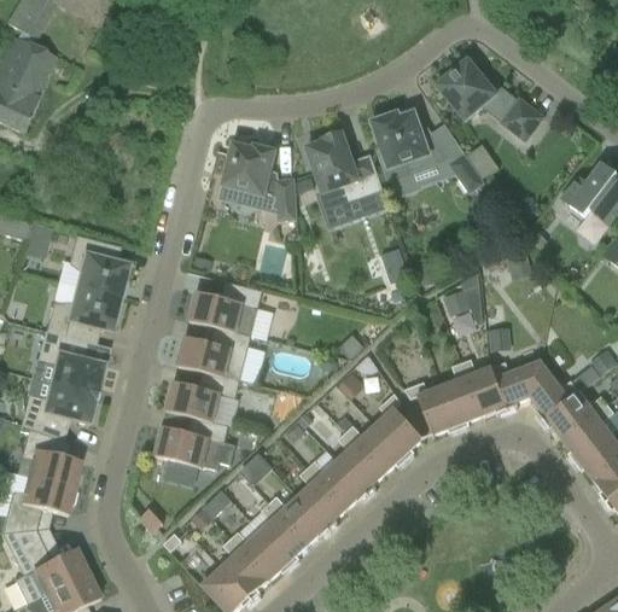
[(100,27),(115,0),(17,0),(0,31),(13,39),(0,62),(0,121),(24,132),(54,54),(30,45),(56,1),(100,27)]
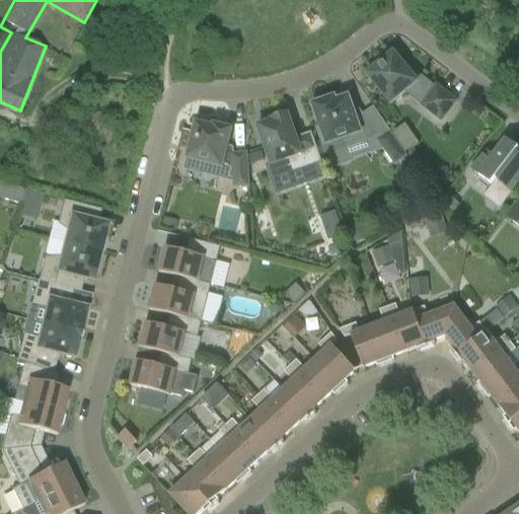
[(457,97),(456,97),(437,82),(436,83),(410,63),(408,65),(393,49),(366,71),(390,100),(404,89),(414,81),(427,91),(420,100),(441,118),(457,97)]
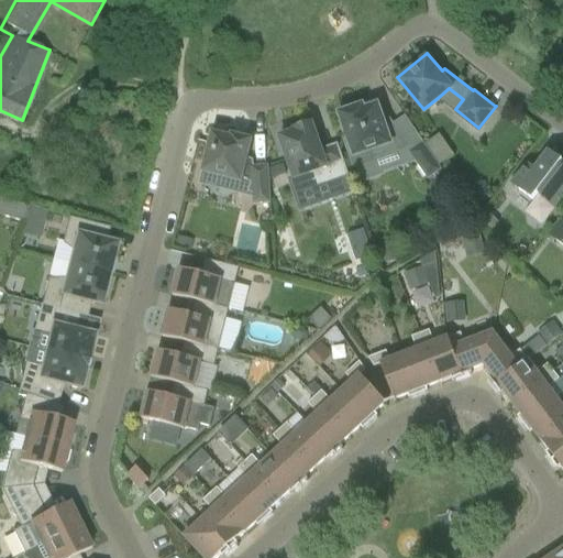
[(407,144),(408,144),(388,115),(383,117),(377,102),(364,107),(363,104),(340,111),(350,137),(345,138),(351,153),(370,148),(373,156),(407,144)]
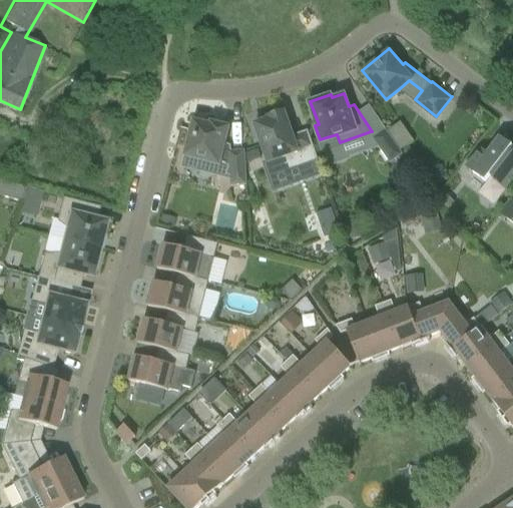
[(105,113),(83,105),(76,123),(98,132),(105,113)]
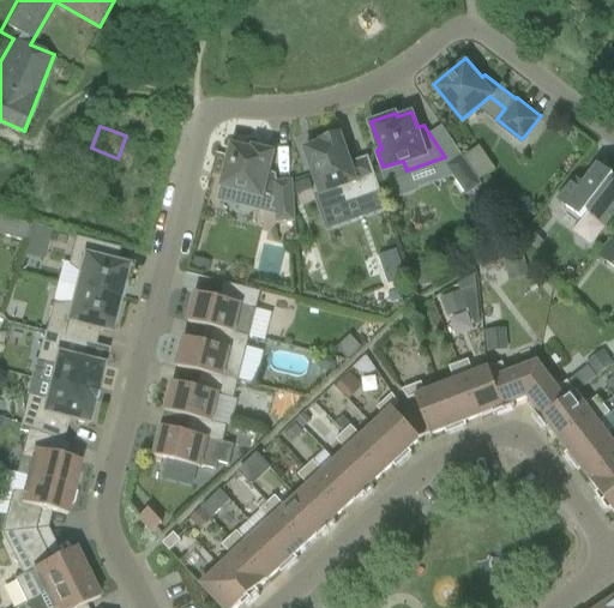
[(305,145),(319,188),(337,181),(343,200),(381,188),(371,160),(353,166),(341,130),(321,137),(321,139),(305,145)]
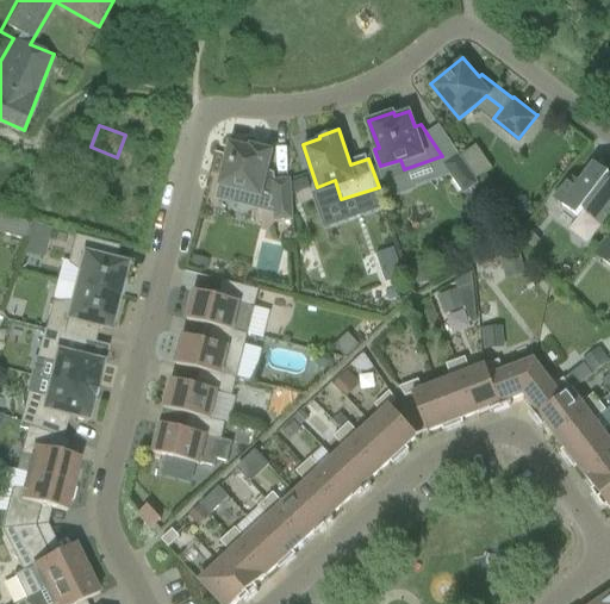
[(478,173),(492,164),(477,138),(462,147),(478,173)]
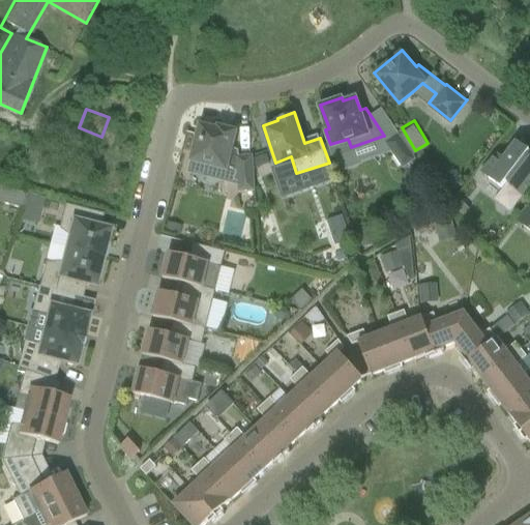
[(201,123),(193,157),(189,169),(238,181),(238,188),(255,187),(253,152),(237,153),(237,148),(232,147),(236,129),(218,125),(218,127),(201,123)]
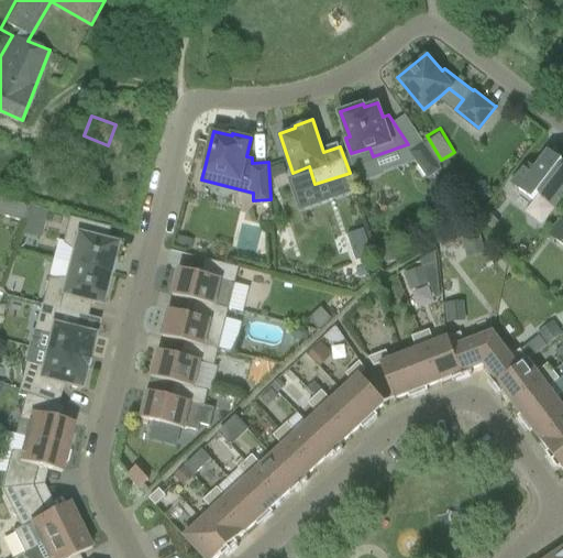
[(409,146),(429,174),(442,165),(422,138),(409,146)]
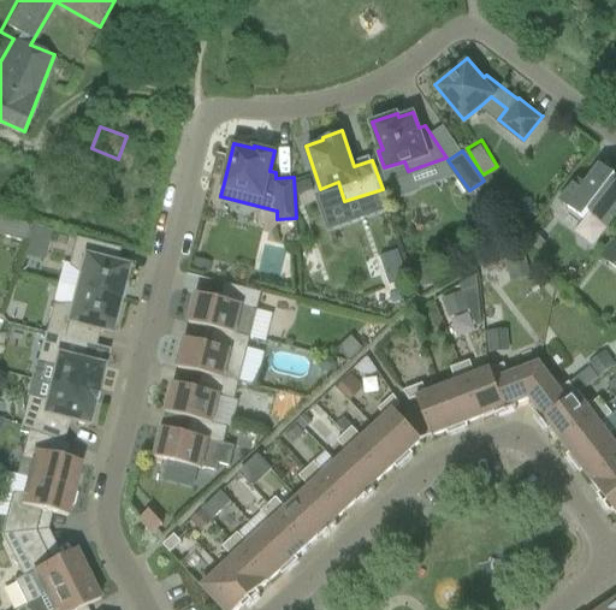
[(608,224),(615,212),(615,179),(612,178),(615,172),(600,161),(586,182),(576,173),(560,196),(569,203),(568,203),(584,215),(588,208),(608,224)]
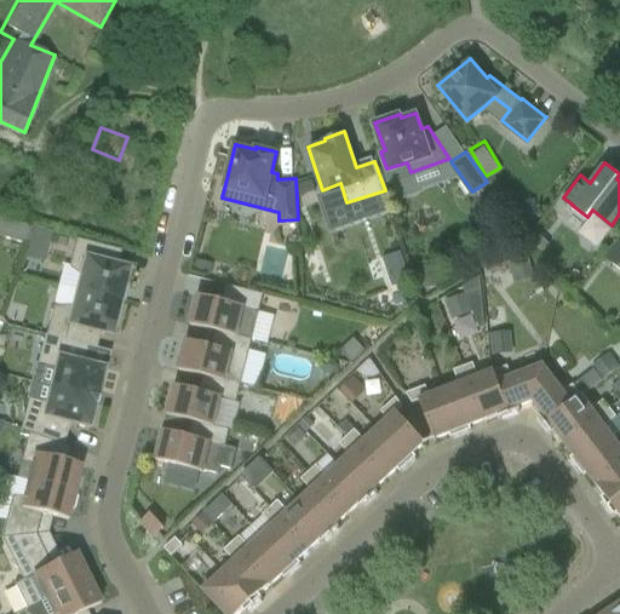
[(44,207),(53,178),(34,172),(24,200),(44,207)]
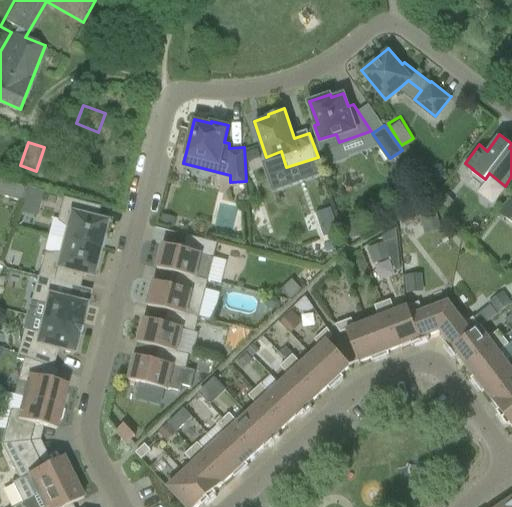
[(442,162),(424,163),(426,180),(443,178),(442,162)]
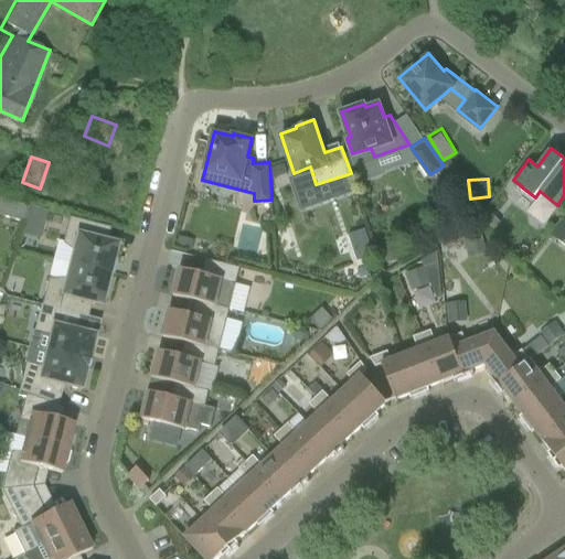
[(0,194),(0,212),(23,218),(28,203),(28,202),(0,194)]
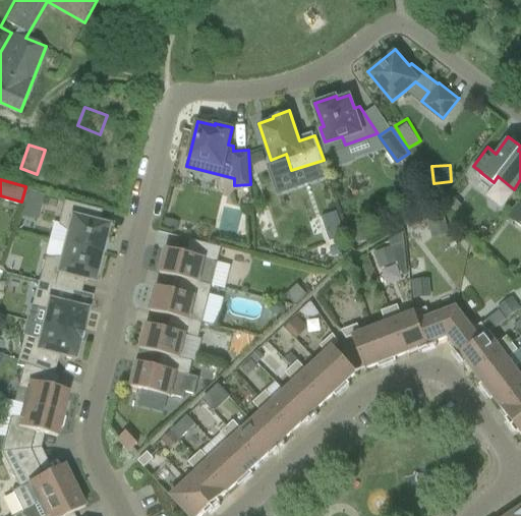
[(21,202),(22,203),(36,206),(40,191),(25,187),(21,202)]
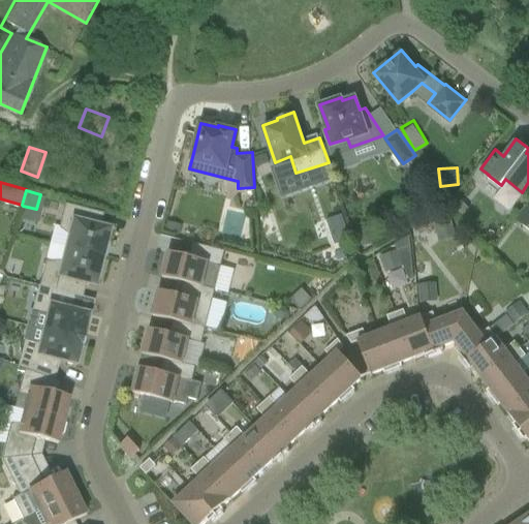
[(447,204),(460,216),(468,207),(457,195),(447,204)]
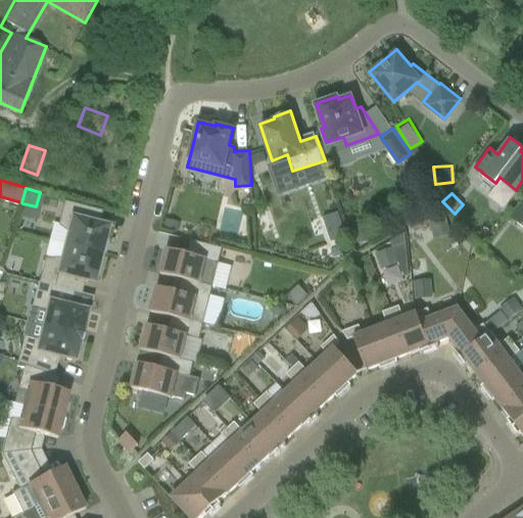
[(65,229),(62,242),(101,251),(101,250),(103,250),(105,240),(104,240),(108,223),(98,221),(102,207),(63,198),(57,223),(65,229)]
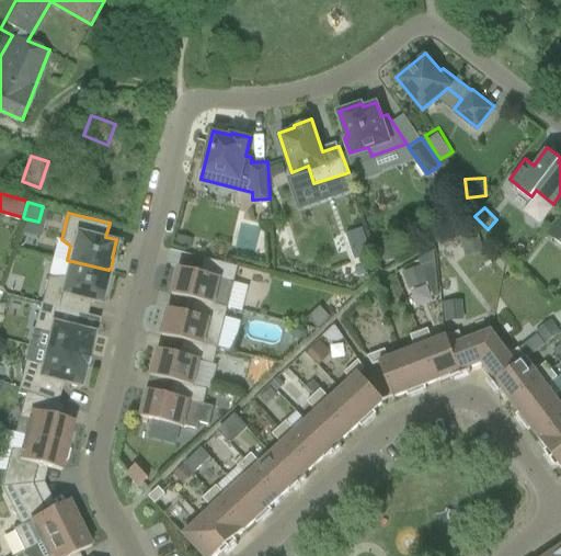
[(560,213),(548,230),(560,240),(560,213)]
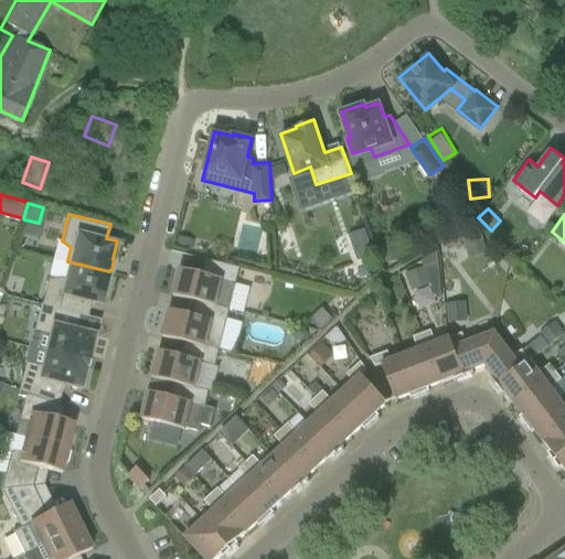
[(374,250),(365,226),(349,232),(356,256),(374,250)]
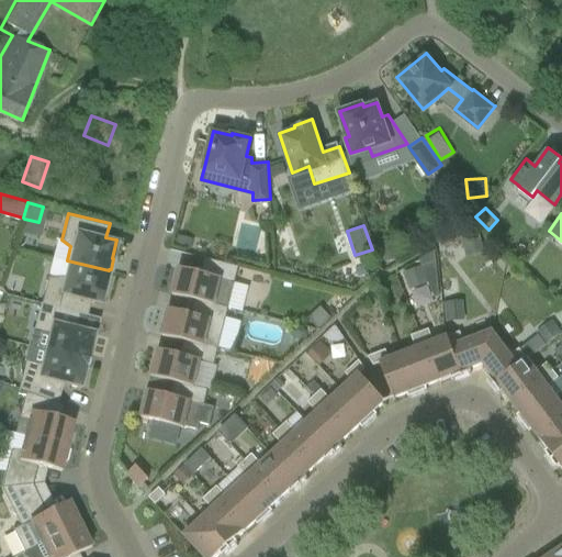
[(463,246),(482,242),(478,226),(460,231),(463,246)]
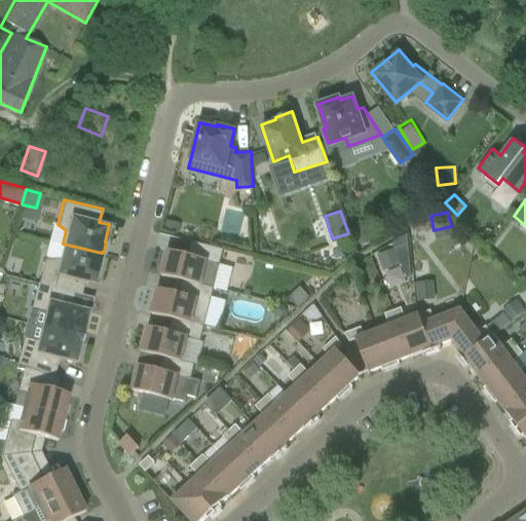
[(181,220),(164,217),(162,227),(178,230),(181,220)]
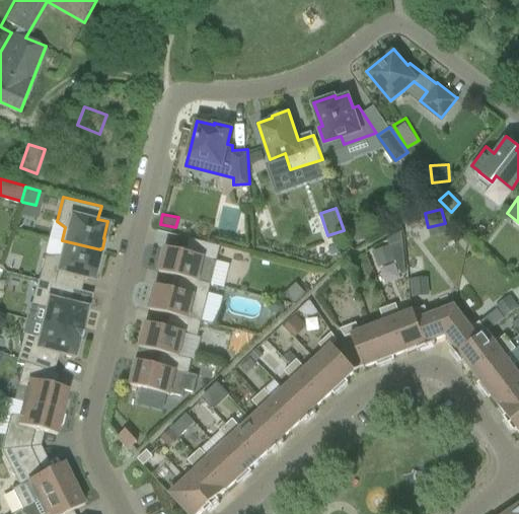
[(354,237),(371,234),(368,218),(351,221),(354,237)]
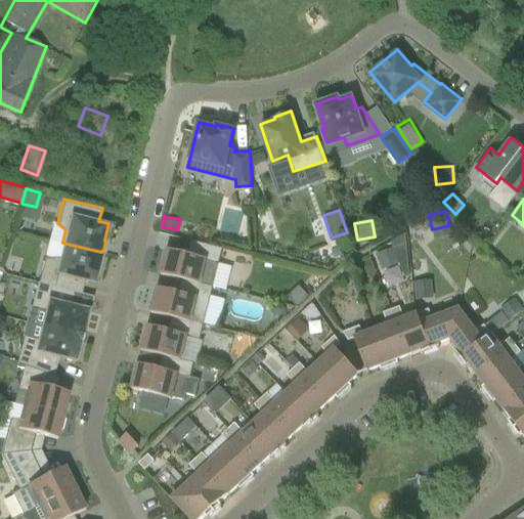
[(161,271),(181,277),(200,282),(201,280),(206,258),(219,261),(223,246),(191,238),(187,252),(167,247),(161,271)]
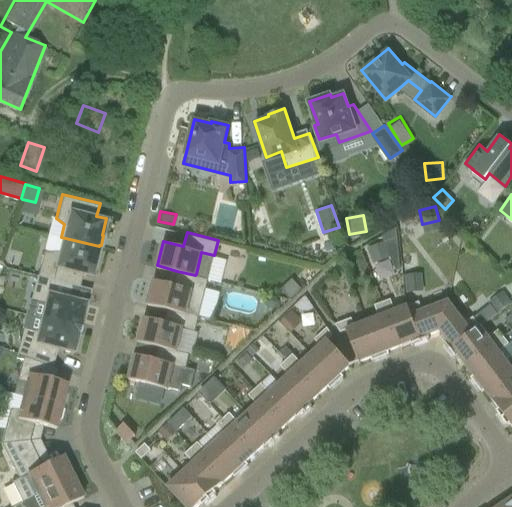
[(397,235),(384,240),(390,255),(395,267),(400,265),(397,235)]
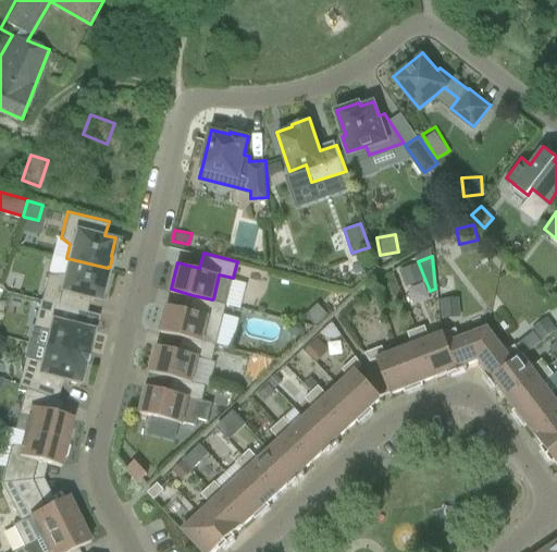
[(100,298),(108,268),(66,258),(63,271),(52,273),(47,271),(40,297),(79,307),(86,309),(89,296),(100,298)]
